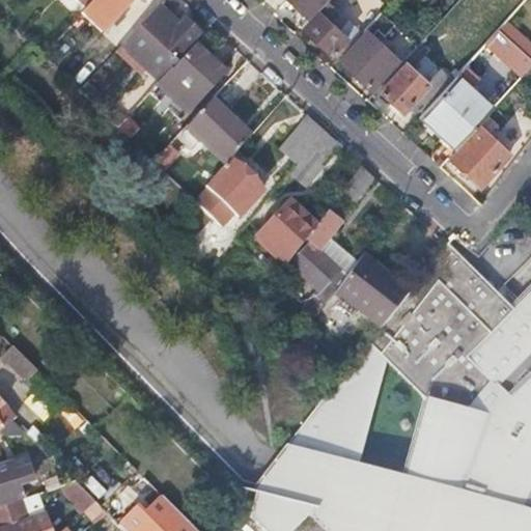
[(291,0),(309,17),(324,0),(291,0)]
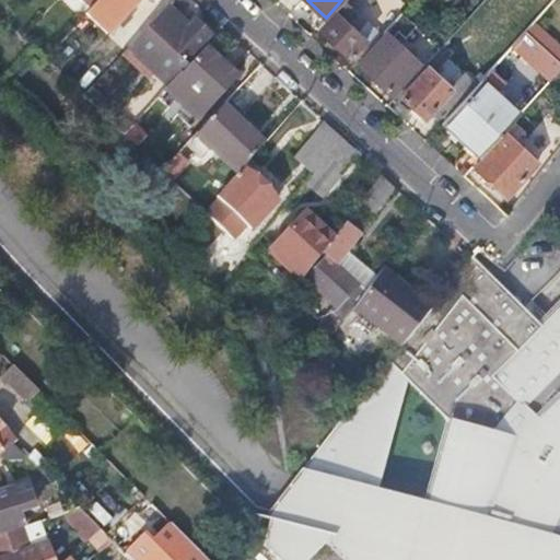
[(97,8),(73,32),(86,45),(109,20),(97,8)]
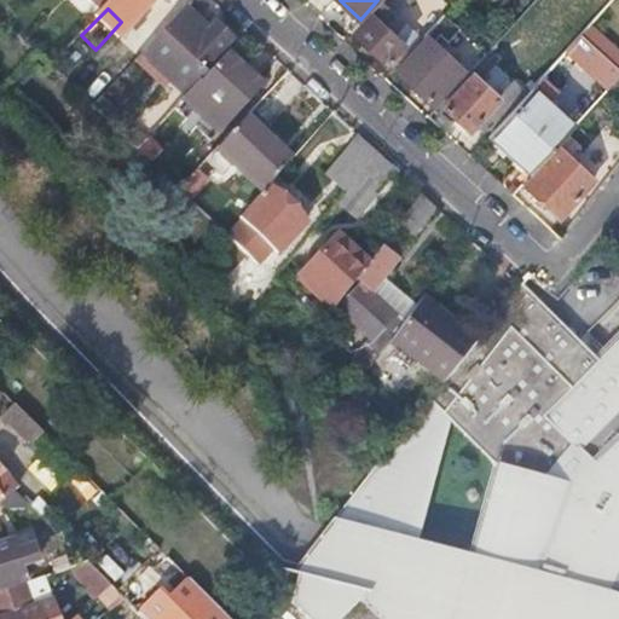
[(191,11),(175,28),(209,61),(232,36),(218,23),(212,30),(191,11)]
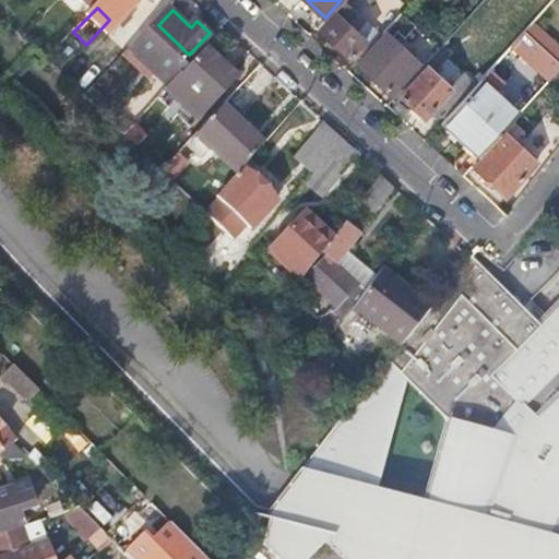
[(334,11),(318,28),(351,58),(367,40),(334,11)]
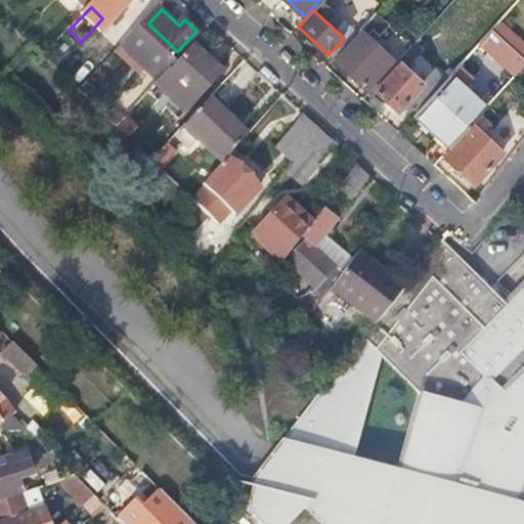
[(390,24),(376,11),(360,28),(362,30),(368,35),(375,28),(381,34),(390,24)]
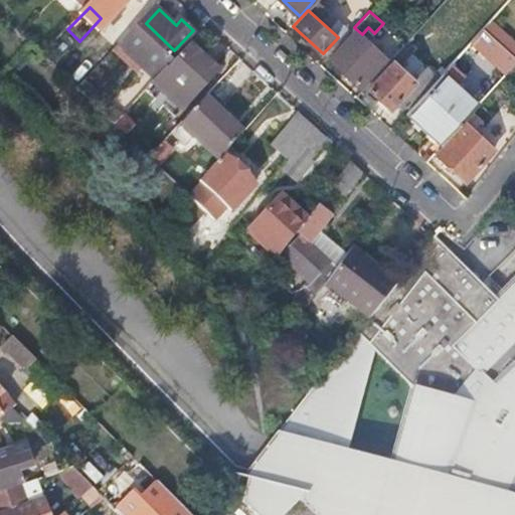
[(508,73),(514,65),(514,51),(485,25),(472,40),(508,73)]
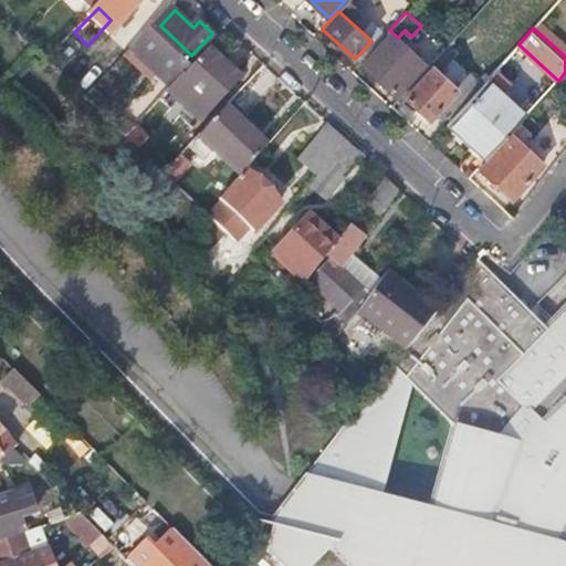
[(421,60),(398,38),(391,32),(363,63),(394,91),(421,60)]
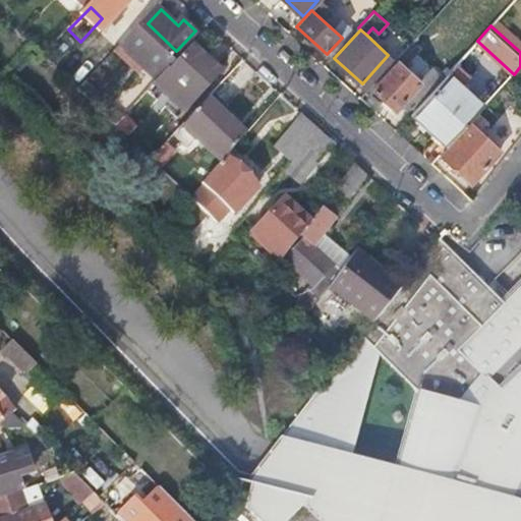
[(400,105),(411,115),(432,91),(404,65),(417,50),(410,44),(397,58),(399,61),(374,88),(397,108),(400,105)]
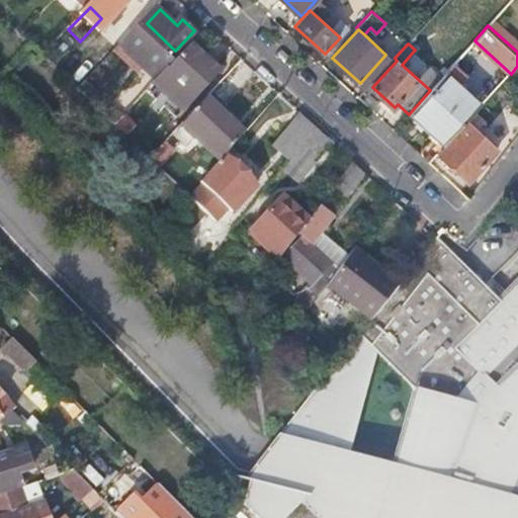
[(192,47),(170,69),(197,95),(220,72),(192,47)]
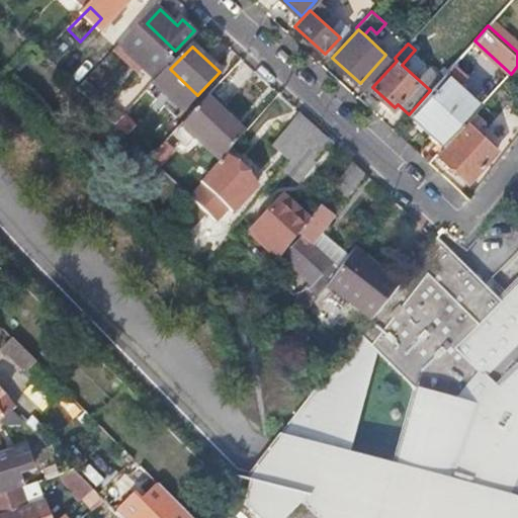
[(170,69),(167,66),(162,72),(192,100),(197,95),(170,69)]
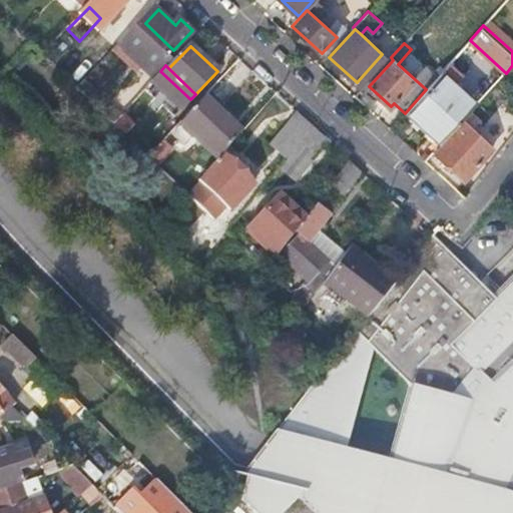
[(462,120),(472,110),(477,104),(441,72),(426,89),(405,113),(439,145),(462,120)]
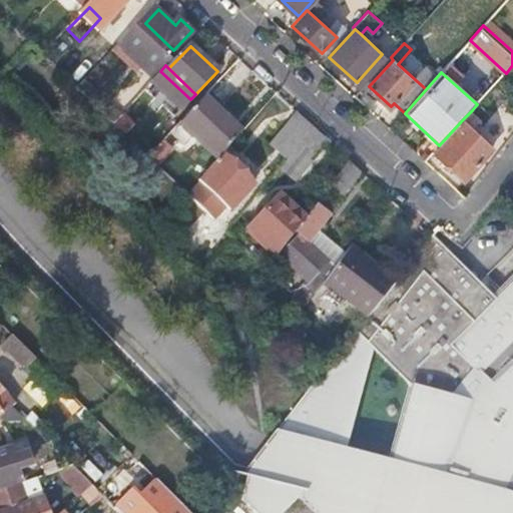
[(149,82),(146,85),(157,97),(132,123),(136,126),(161,100),(161,93),(149,82)]
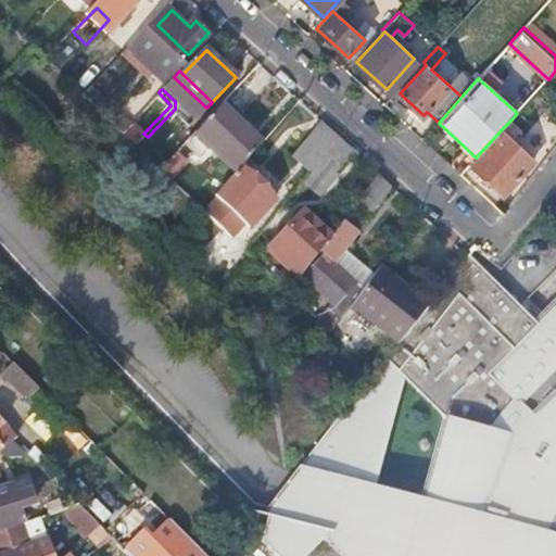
[(159,92),(131,122),(143,134),(171,105),(159,92)]
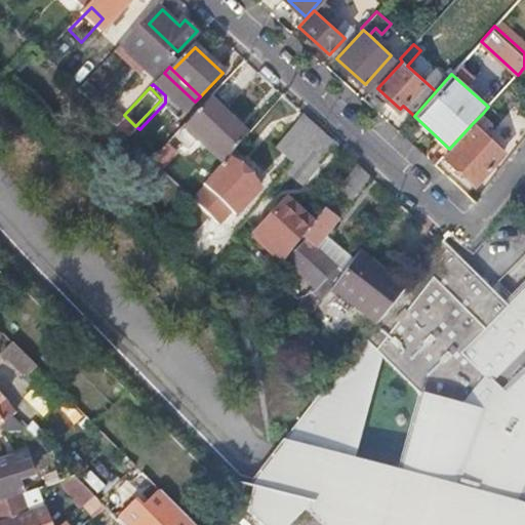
[(210,97),(185,124),(225,162),(249,133),(227,113),(228,107),(218,98),(212,98),(210,97)]
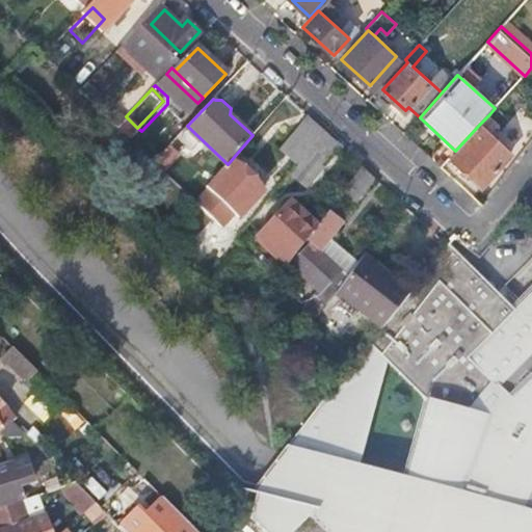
[(455,151),(450,157),(482,187),(512,154),(491,135),(501,125),(489,114),(479,125),(455,151)]
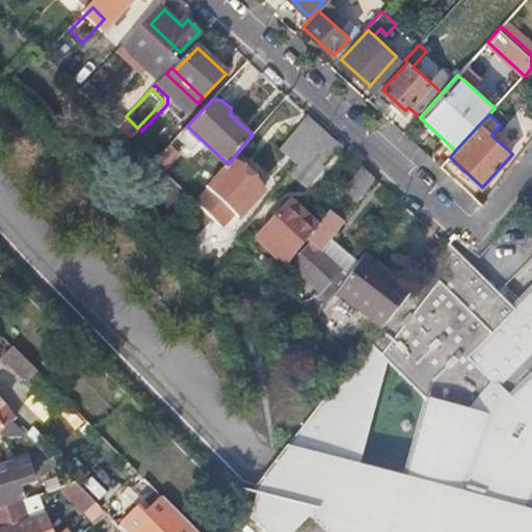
[(126,116),(117,125),(130,136),(137,128),(126,116)]
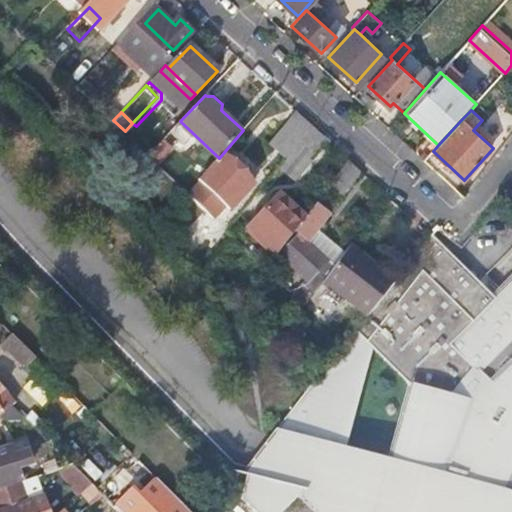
[(314,125),(300,112),(274,143),(289,156),(314,125)]
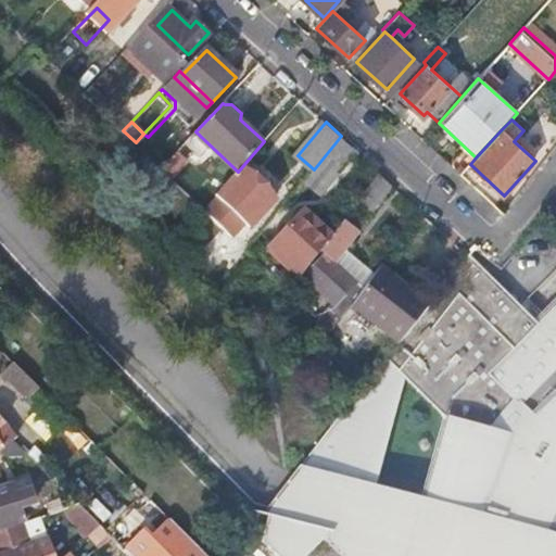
[(339,171),(356,149),(341,136),(314,169),(306,179),(310,181),(325,194),(342,173),(339,171)]
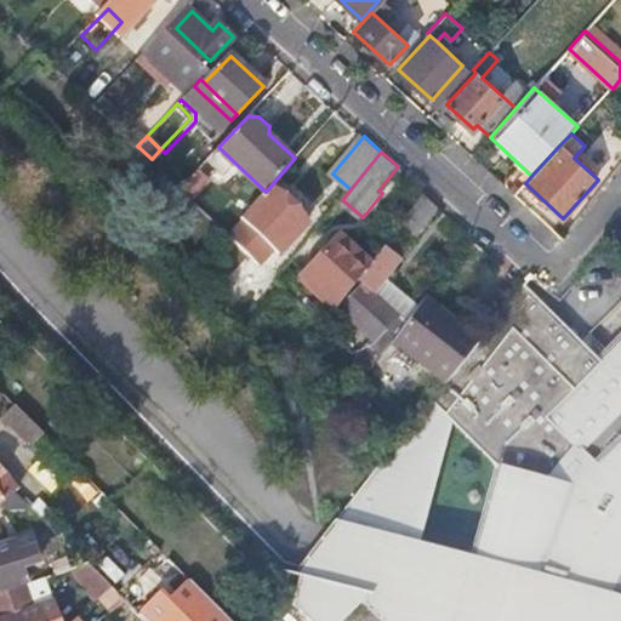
[(195,198),(217,176),(204,163),(182,184),(195,198)]
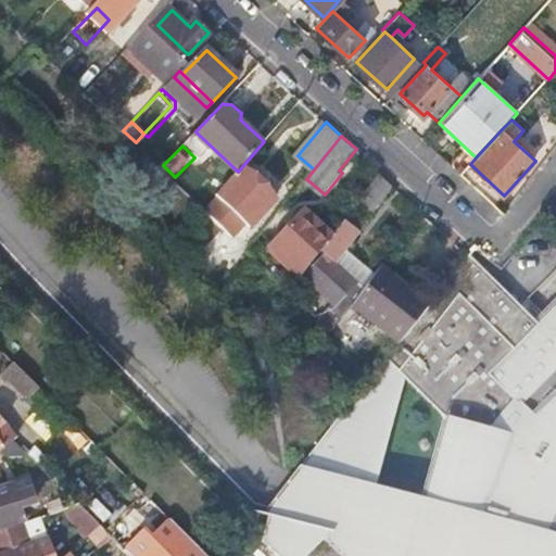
[(238,172),(217,194),(220,198),(207,211),(234,236),(247,223),(252,226),(277,201),(257,182),(254,187),(238,172)]
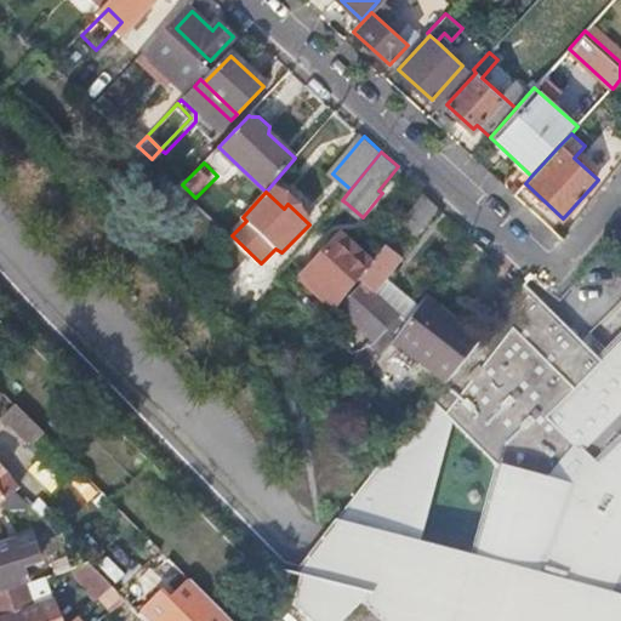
[(419,234),(440,206),(426,193),(403,223),(419,234)]
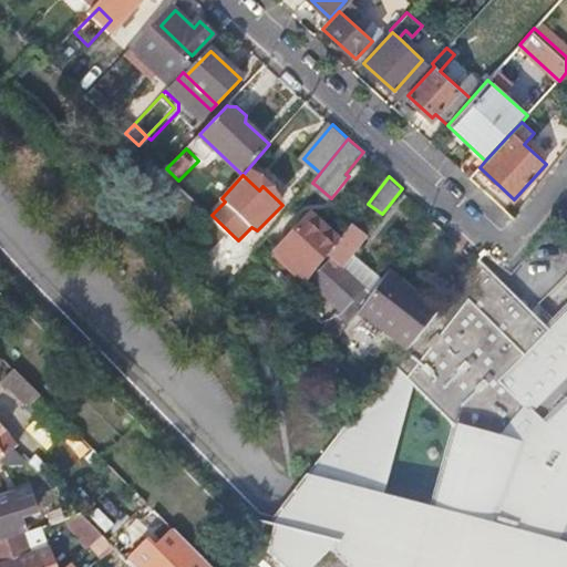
[(279,250),(309,280),(329,254),(340,239),(313,213),(279,250)]
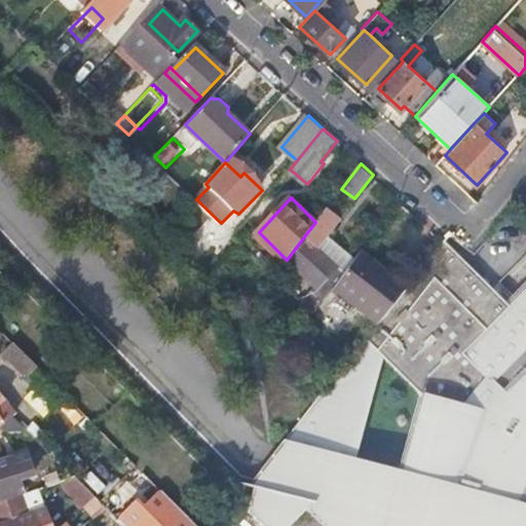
[(324,303),(334,289),(346,271),(318,248),(327,236),(340,219),(326,209),(315,222),(305,235),(309,239),(288,262),(318,290),(314,294),(324,303)]
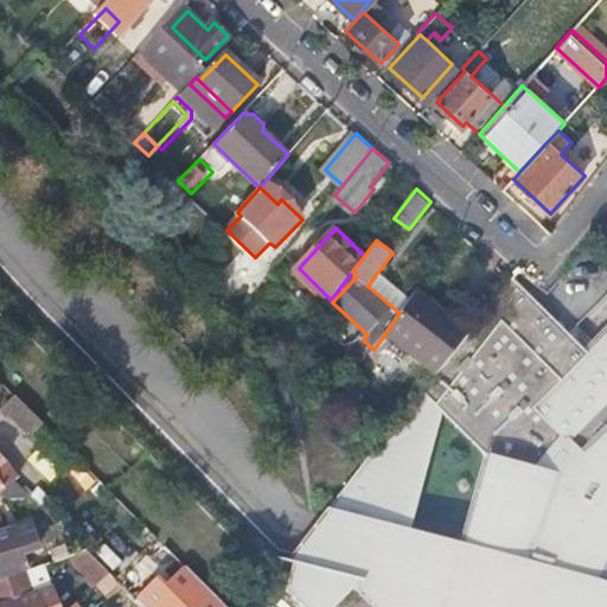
[(266,268),(270,273),(276,267),(270,262),(266,268)]
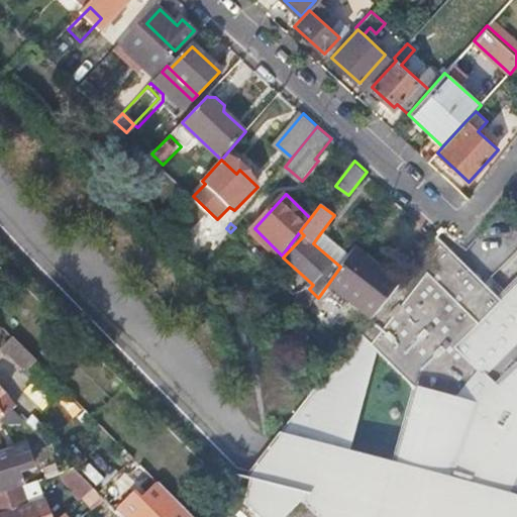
[(313,243),(340,267),(348,255),(321,232),(313,243)]
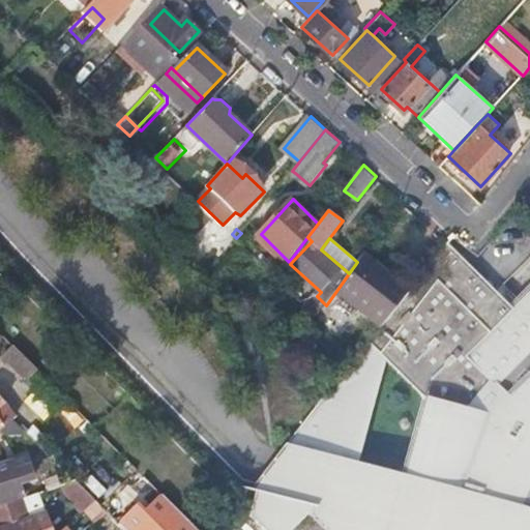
[(529,529),(529,510),(521,508),(523,500),(526,491),(529,480),(529,479),(529,292),(516,307),(447,243),(411,289),(381,326),(329,391),(251,489),(257,491),(249,513),(265,529),(529,529)]
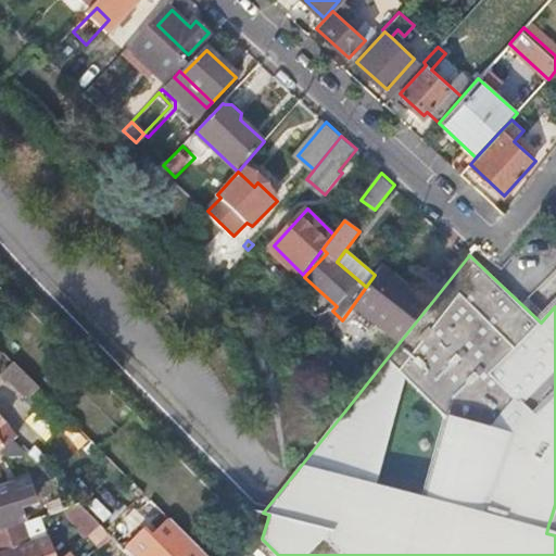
[(353,305),(400,342),(431,303),(382,265),(375,275),(366,287),(353,305)]
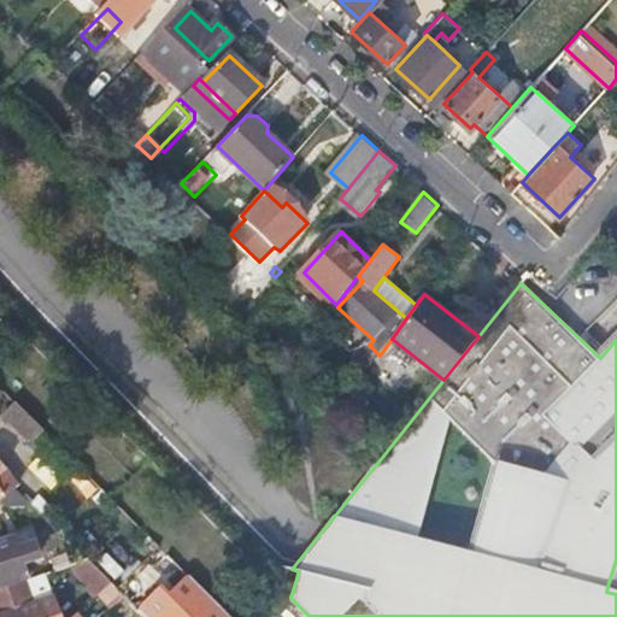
[(356,354),(370,369),(380,356),(369,345),(365,342),(356,354)]
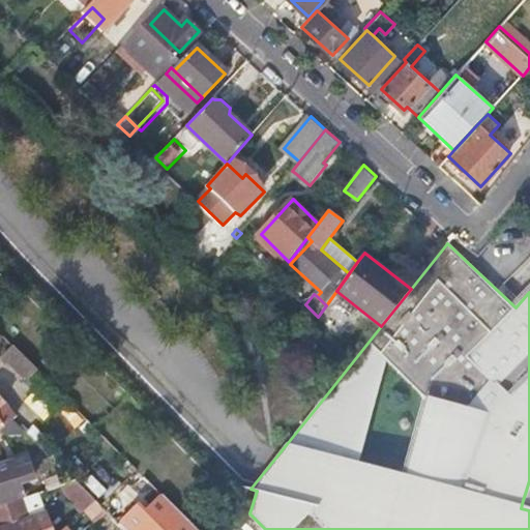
[(27,380),(37,369),(15,346),(4,356),(27,380)]
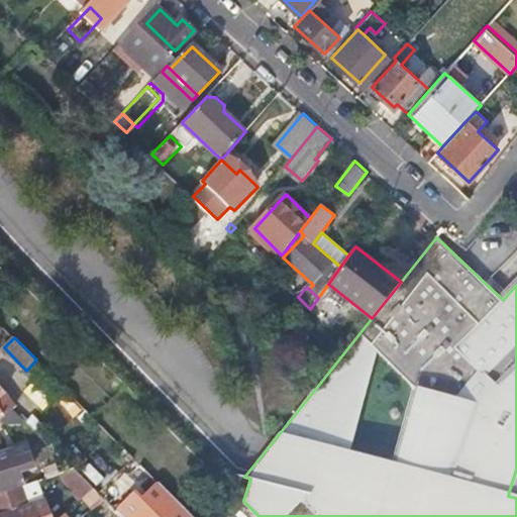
[(10,448),(0,451),(0,489),(22,483),(18,471),(31,466),(27,454),(14,458),(10,448)]
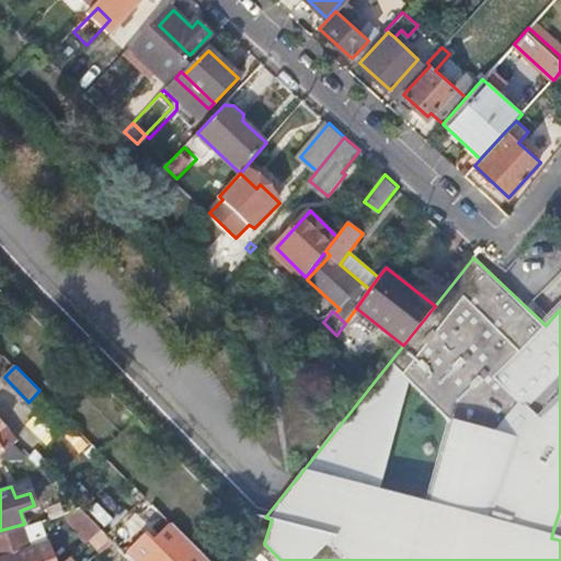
[(141,500),(146,495),(141,491),(136,495),(141,500)]
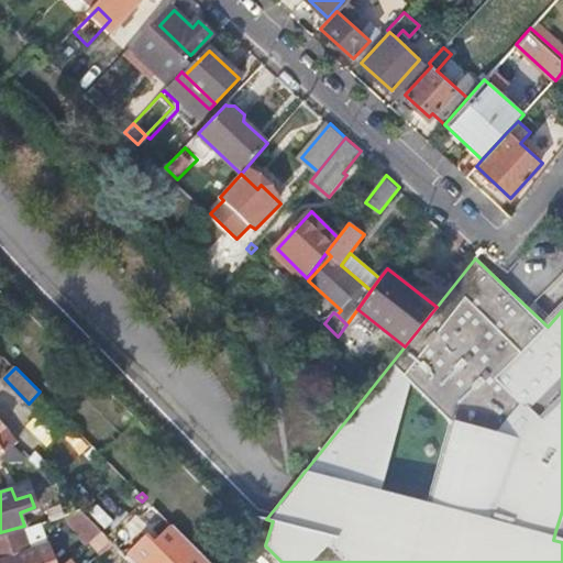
[(212,562),(146,497),(142,501),(107,537),(112,541),(134,562),(212,562)]
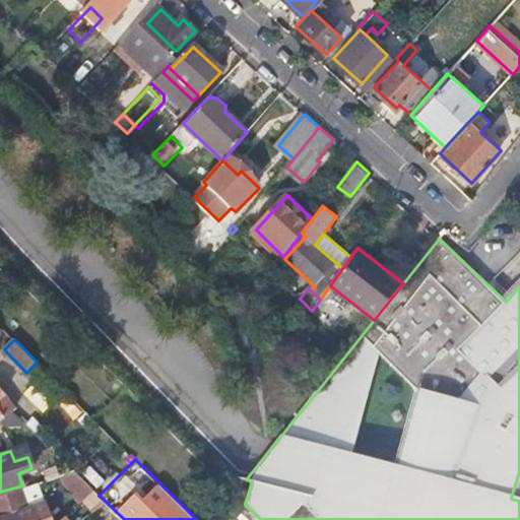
[(31,506),(24,486),(1,495),(8,515),(0,517),(0,519),(40,519),(35,506),(31,506)]
